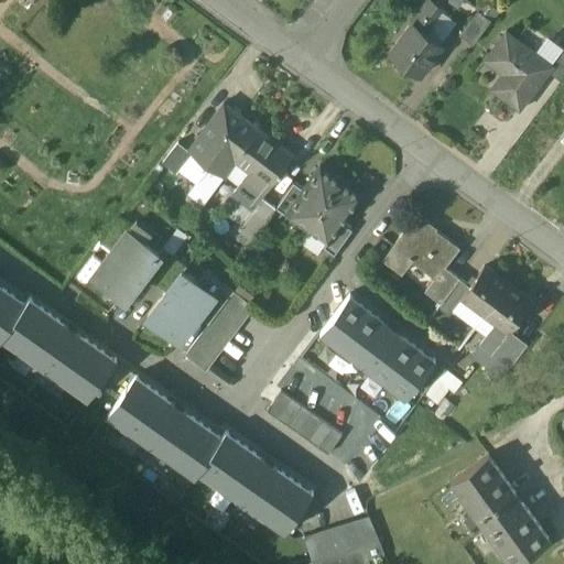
[(429,0),(427,0),(411,23),(427,34),(444,10),(429,0)]
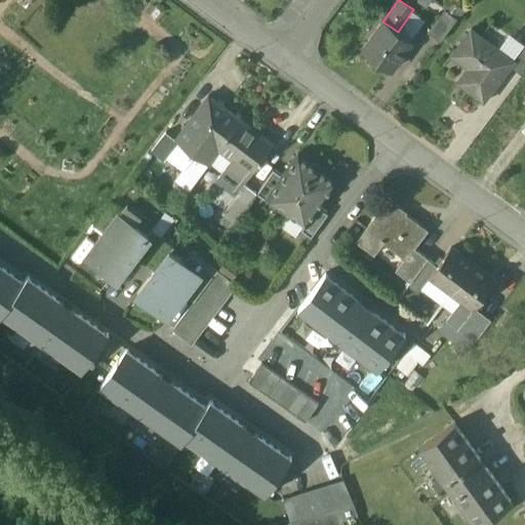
[(445,9),(428,32),(440,41),(456,18),(445,9)]
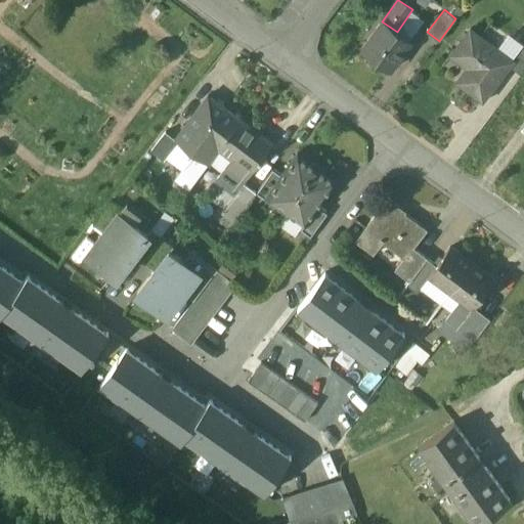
[(382,22),(363,49),(391,68),(409,41),(397,32),(382,22)]
